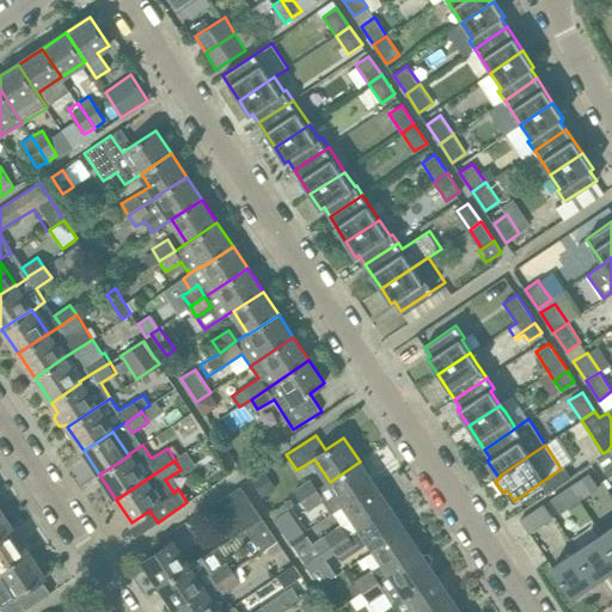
[(374,484),(360,461),(330,482),(318,489),(303,500),(308,509),(323,501),(331,513),(344,505),(374,484)]
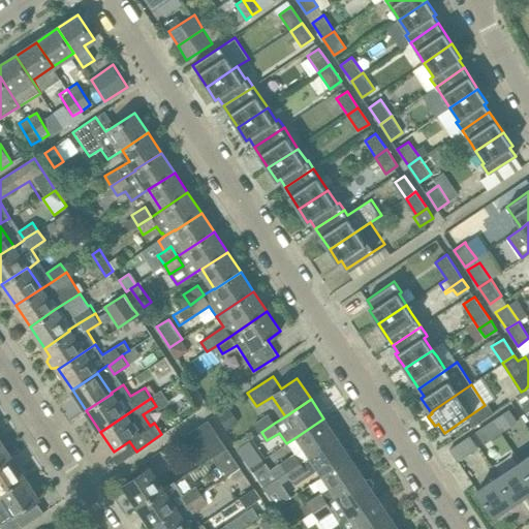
[(227,429),(239,422),(228,407),(217,414),(227,429)]
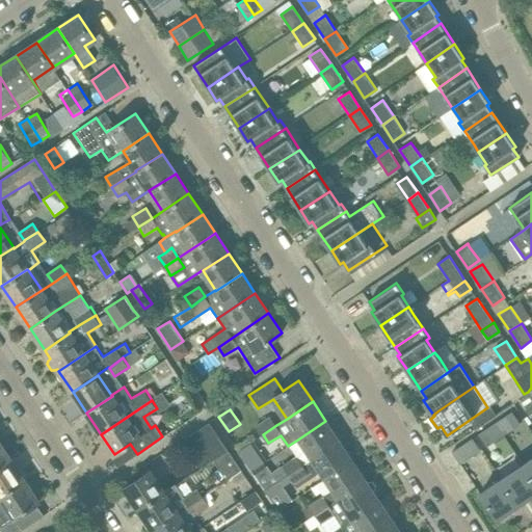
[(503,435),(521,424),(512,411),(495,423),(503,435)]
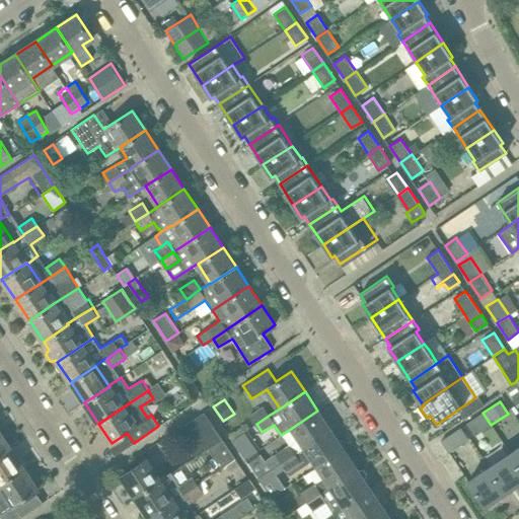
[(256,424),(270,415),(265,406),(251,416),(256,424)]
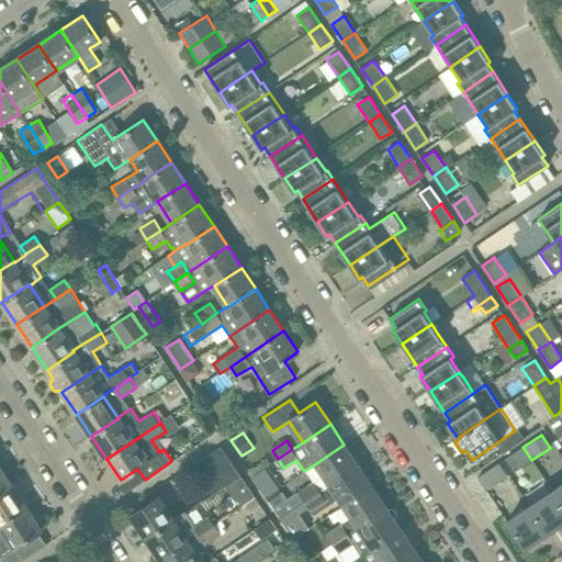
[(344,445),(316,463),(325,475),(287,498),(279,487),(266,496),(279,517),(305,501),(305,502),(321,492),(321,491),(330,484),(332,484),(358,467),(344,445)]
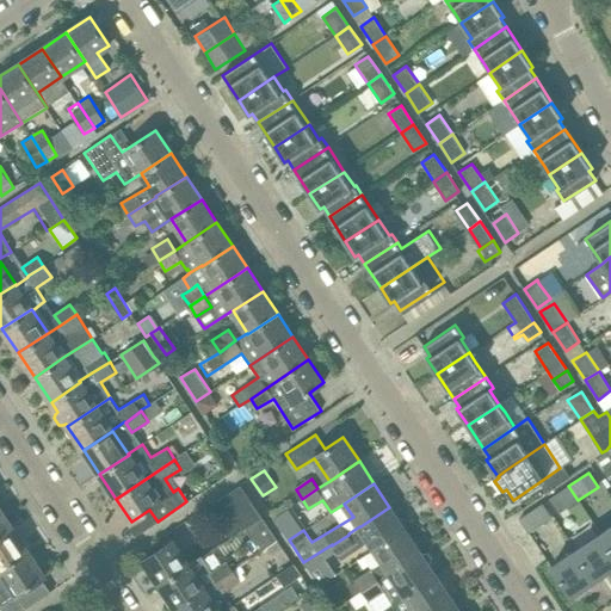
[(261,516),(240,486),(215,503),(216,516),(230,537),(261,516)]
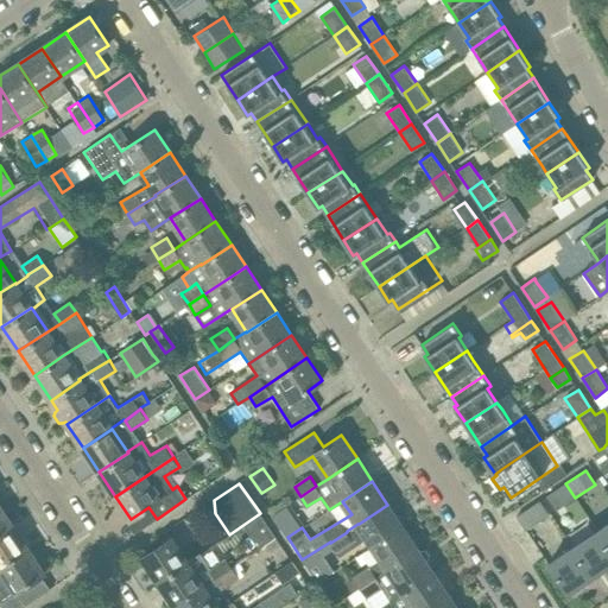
[(575,498),(565,483),(548,495),(557,510),(575,498)]
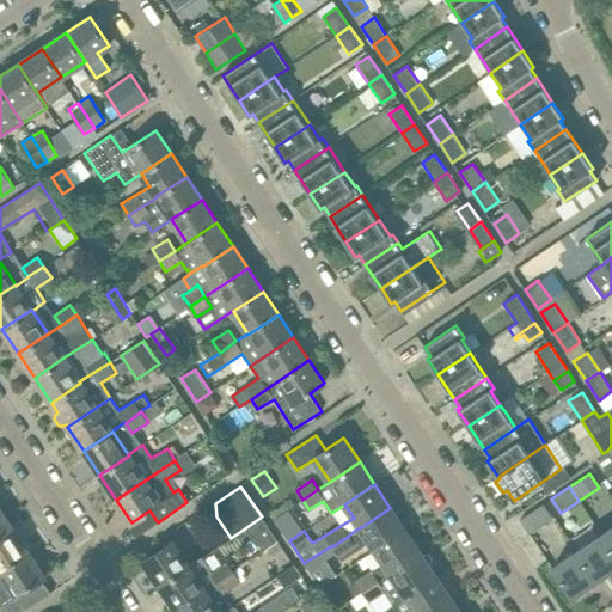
[(545,503),(540,507),(520,520),(530,533),(554,518),(545,503)]
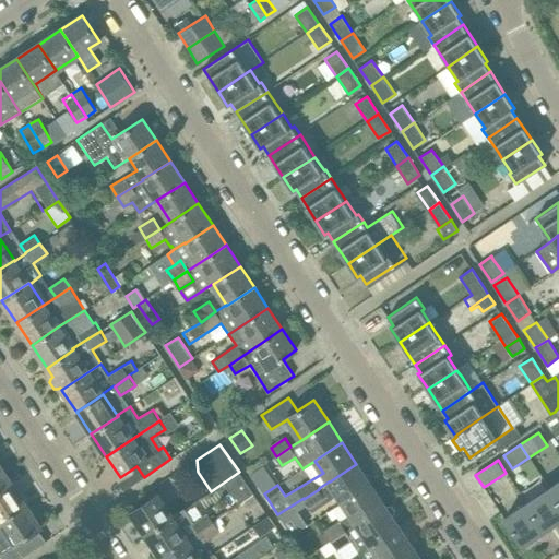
[(319,488),(319,489),(324,498),(328,503),(340,497),(343,502),(370,485),(356,464),(330,482),(329,482),(319,488)]
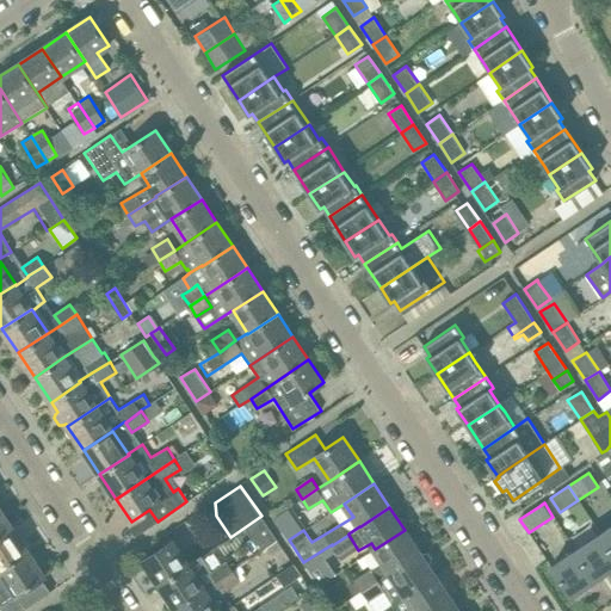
[(0,536),(12,528),(0,510),(0,536)]
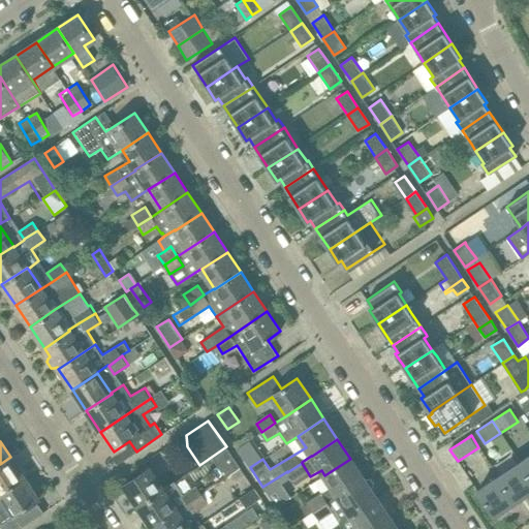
[(528,456),(520,462),(528,475),(528,456)]
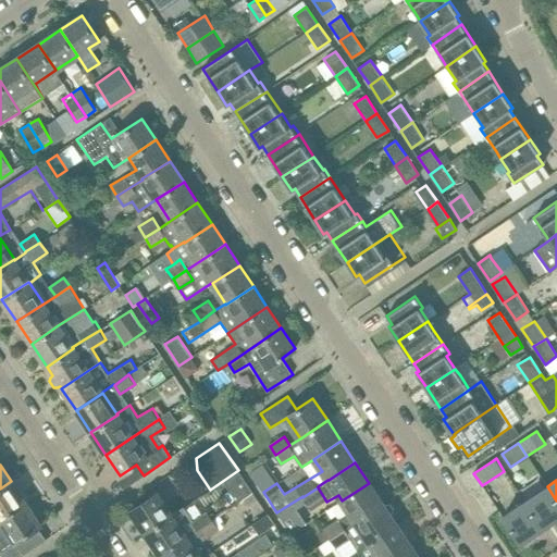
[(11,481),(0,489),(0,519),(26,503),(11,481)]
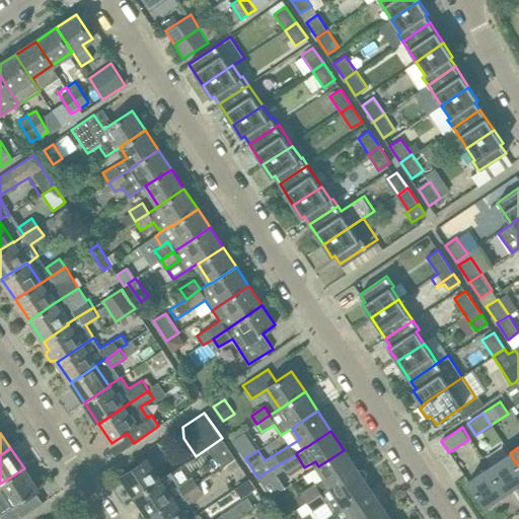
[(344,450),(318,466),(325,476),(301,491),(308,502),(321,493),(321,492),(331,486),(331,487),(357,469),(344,450)]
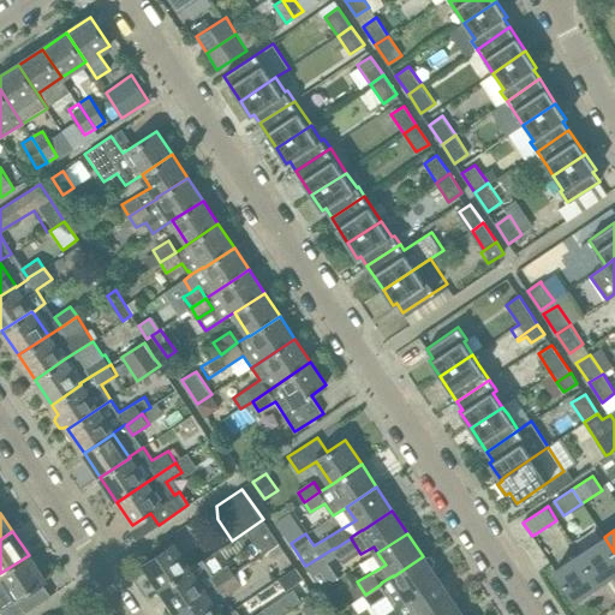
[(268,550),(279,544),(274,537),(264,544),(268,550)]
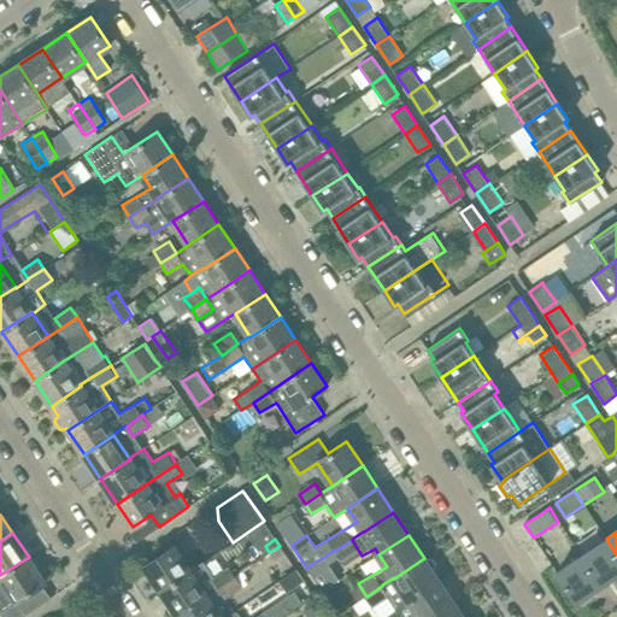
[(616,570),(616,554),(606,539),(581,556),(599,583),(616,570)]
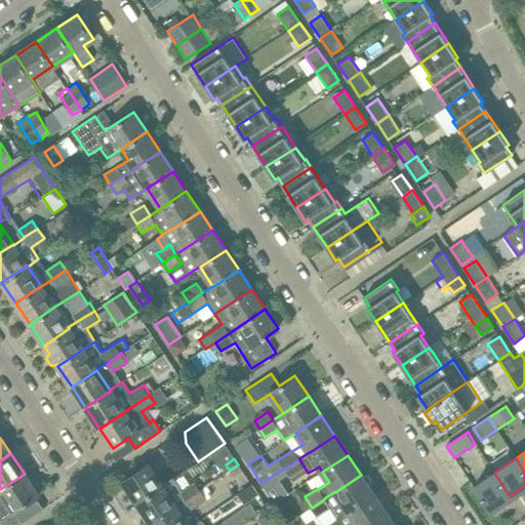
[(285,469),(291,477),(305,468),(299,459),(285,469)]
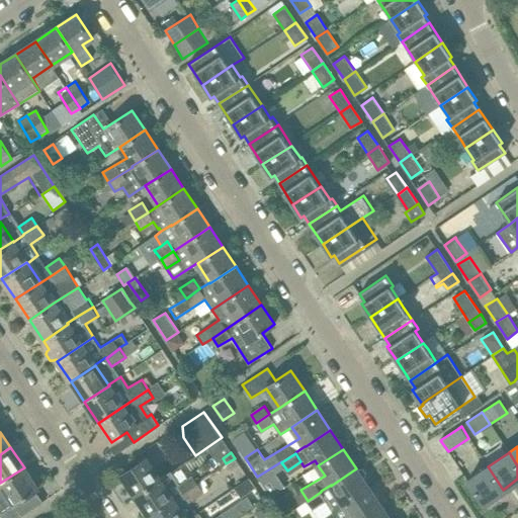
[(159,478),(146,458),(120,475),(135,496),(159,479),(159,478)]
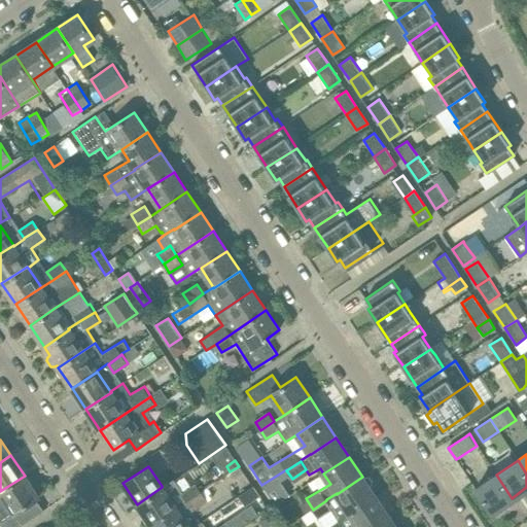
[(239,466),(230,471),(234,478),(242,471),(239,466)]
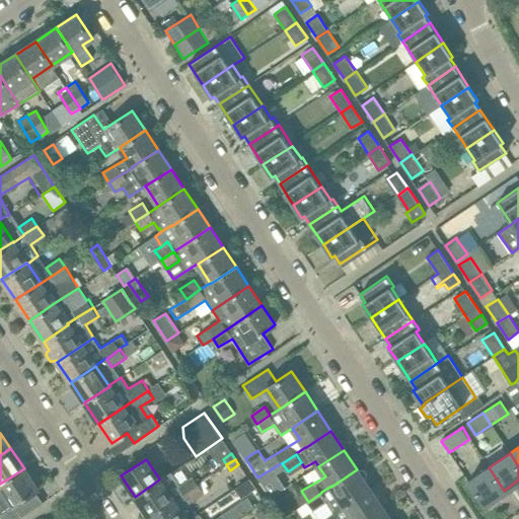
[(489,467),(485,470),(468,482),(484,505),(504,491),(489,467)]
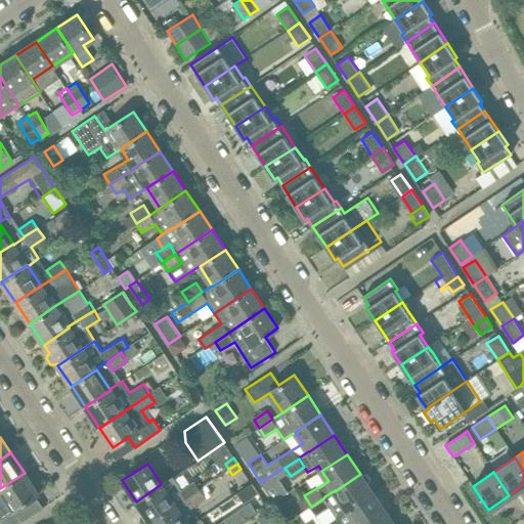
[(31,499),(38,494),(25,473),(0,488),(0,518),(0,520),(14,511),(23,523),(40,512),(31,499)]
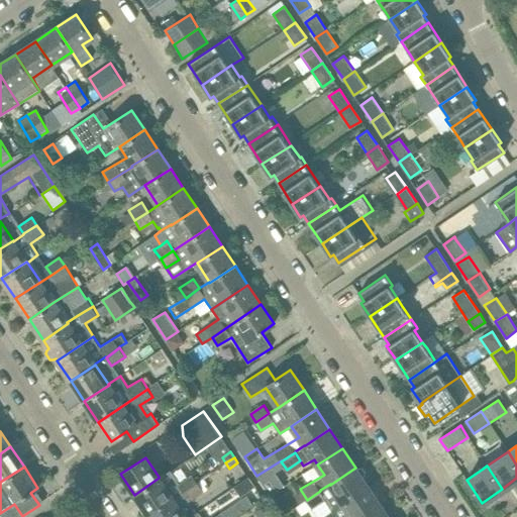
[(355,468),(330,485),(342,502),(331,509),(332,510),(368,486),(363,478),(366,473),(363,468),(356,469),(355,468)]
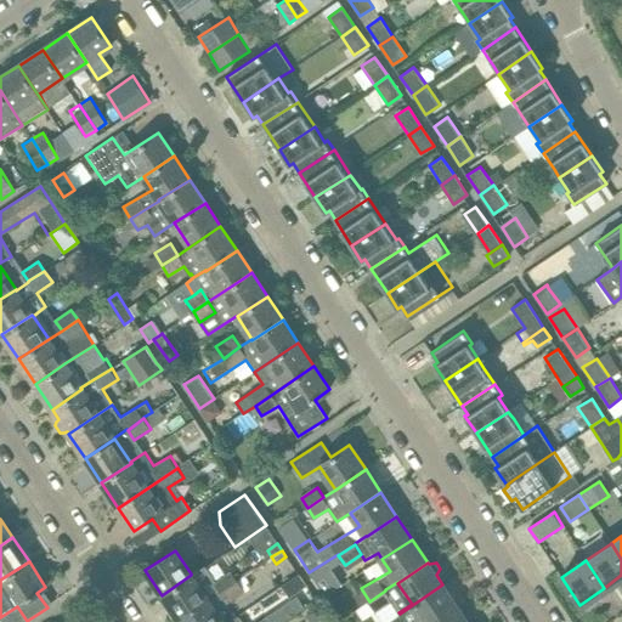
[(205,565),(191,574),(191,575),(162,595),(179,620),(208,600),(208,599),(220,592),(237,581),(230,569),(214,578),(205,565)]
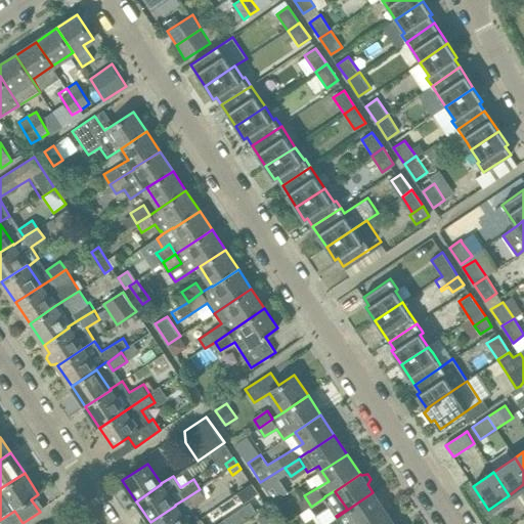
[(185,498),(175,505),(175,506),(150,522),(150,523),(187,523),(182,516),(212,495),(206,484),(200,489),(185,498)]
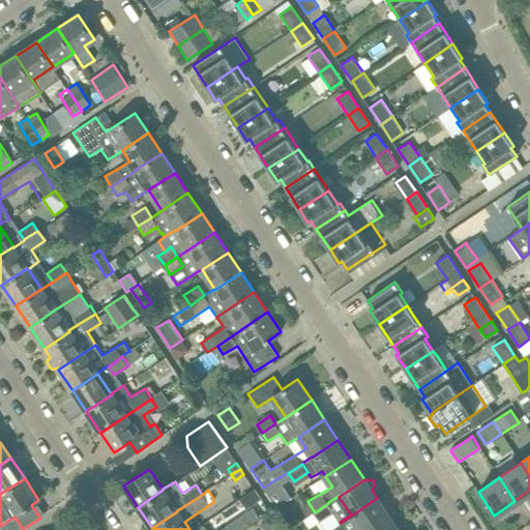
[(377,498),(341,523),(345,529),(372,529),(390,519),(377,498)]
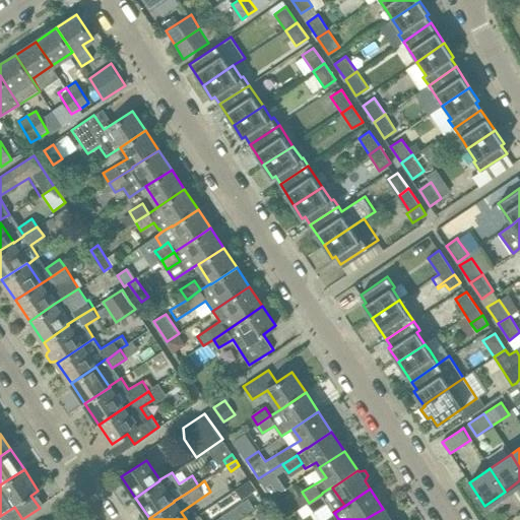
[(309,503),(314,511),(328,503),(322,494),(309,503)]
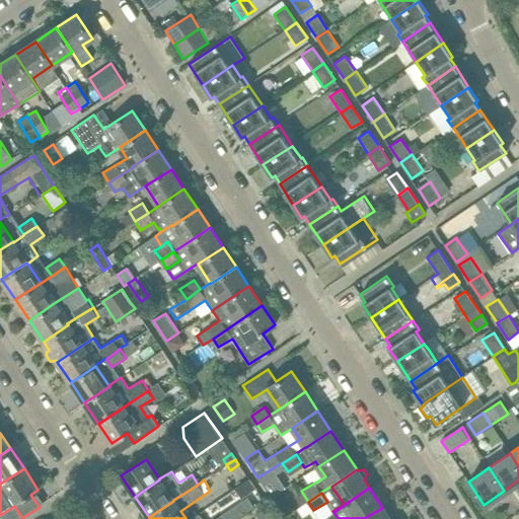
[(215,518),(202,518),(198,513),(189,518),(234,518),(245,511),(239,503),(215,518)]
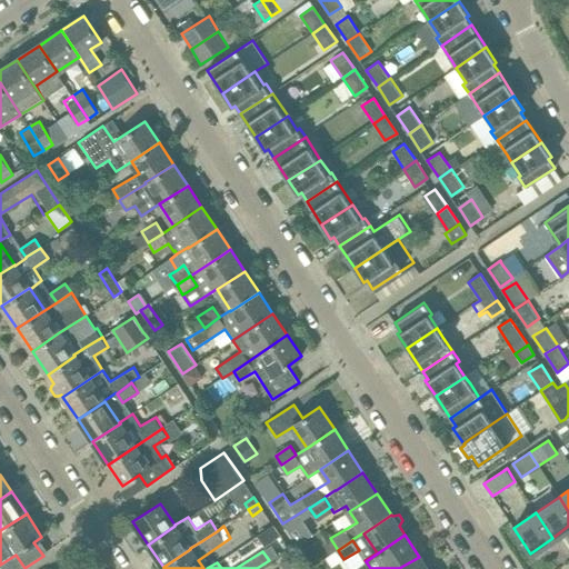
[(427,568),(419,557),(399,568),(427,568)]
